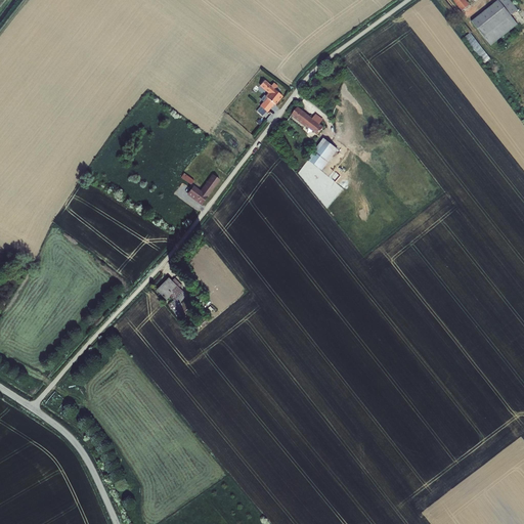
[(469,6),(464,0),(454,0),(463,11),(469,6)]
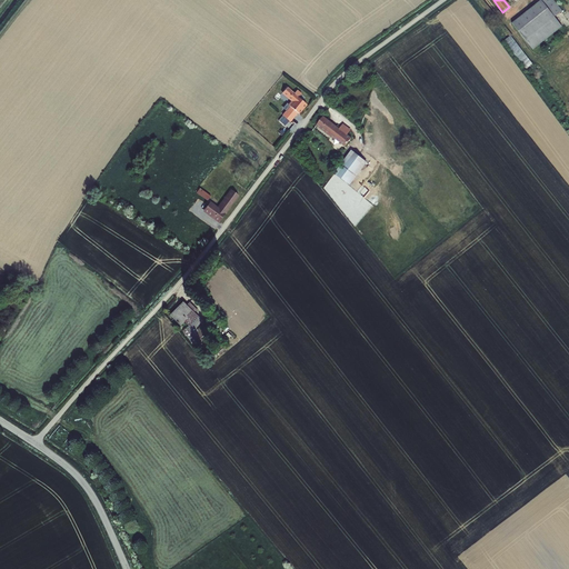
[(562,11),(553,0),(541,0),(512,23),(532,50),(562,26),(555,17),(562,11)]
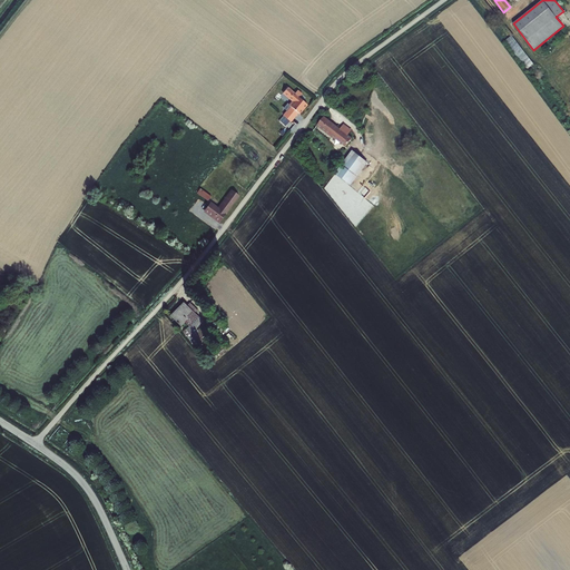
[(512,36),(505,41),(528,69),(533,65),(512,36)]
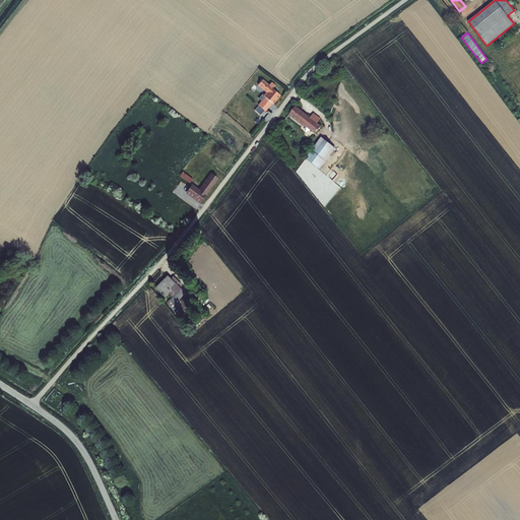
[(264,99),(271,104),(272,105),(279,96),(272,90),(275,86),(270,83),(268,85),(262,81),(259,85),(268,93),(264,98),(264,99)]
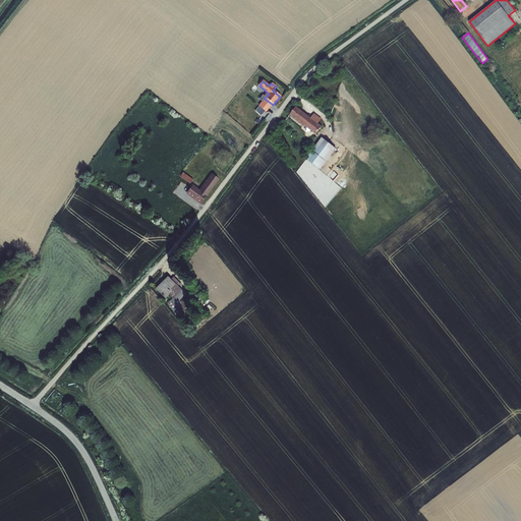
[(262,103),(268,108),(272,104),(265,99),(262,103)]
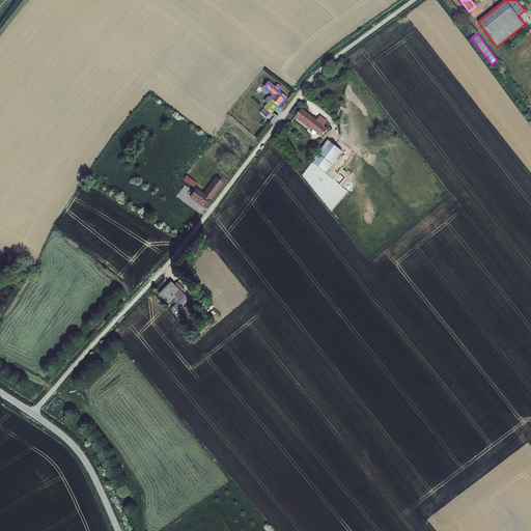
[(263,108),(270,114),(273,110),(267,105),(263,108)]
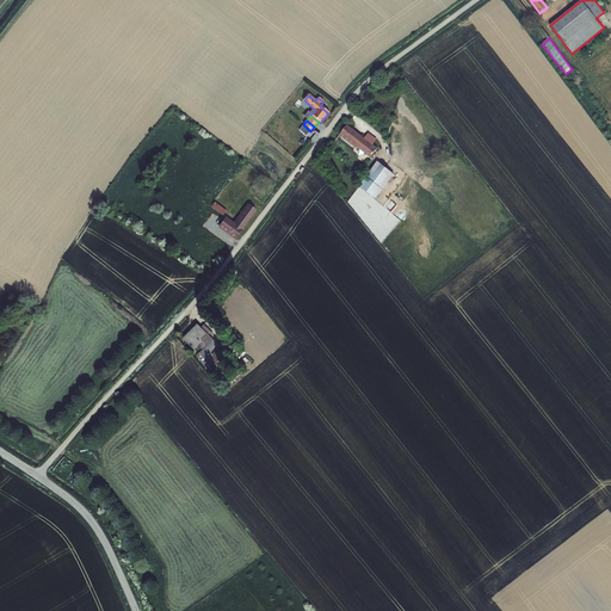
[(347,125),(341,134),(371,158),(377,149),(347,125)]
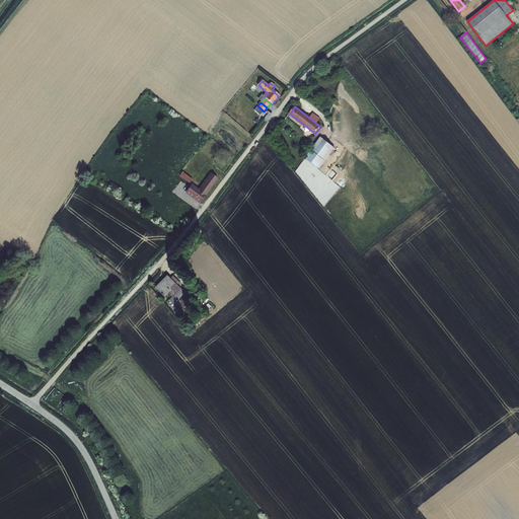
[(335,148),(321,137),(305,158),(319,168),(335,148)]
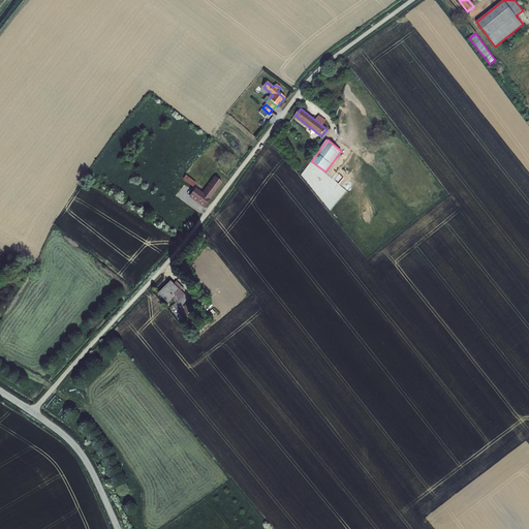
[(223,176),(227,170),(215,162),(211,167),(223,176)]
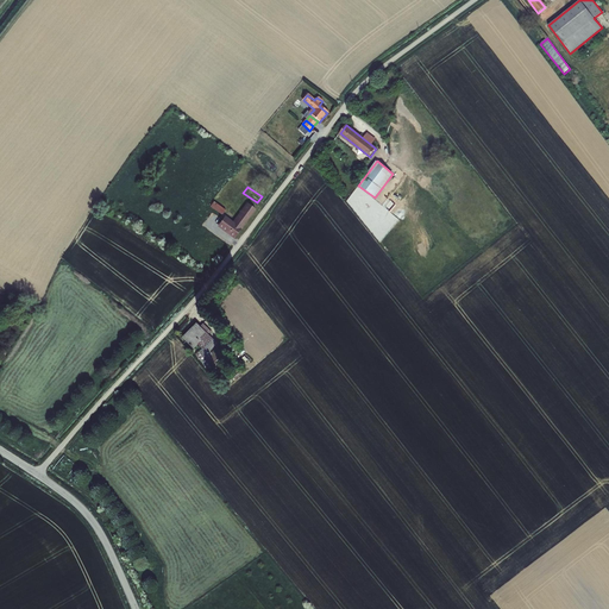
[(213,201),(208,206),(221,217),(225,212),(213,201)]
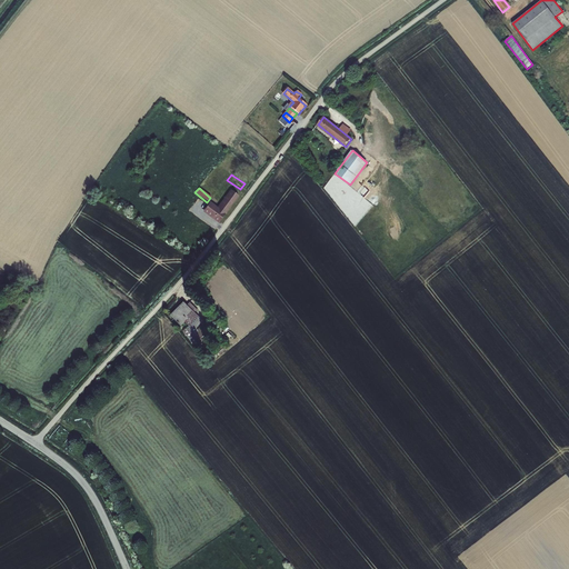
[(202,212),(218,225),(239,197),(232,191),(217,210),(209,205),(202,212)]
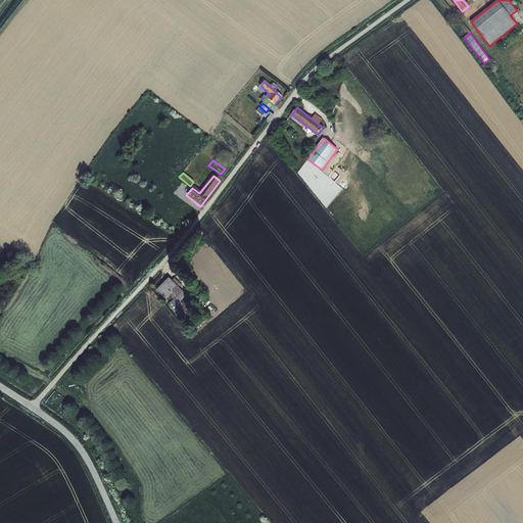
[(177,298),(185,289),(176,279),(172,281),(169,278),(161,285),(164,287),(159,292),(167,299),(173,294),(177,298)]
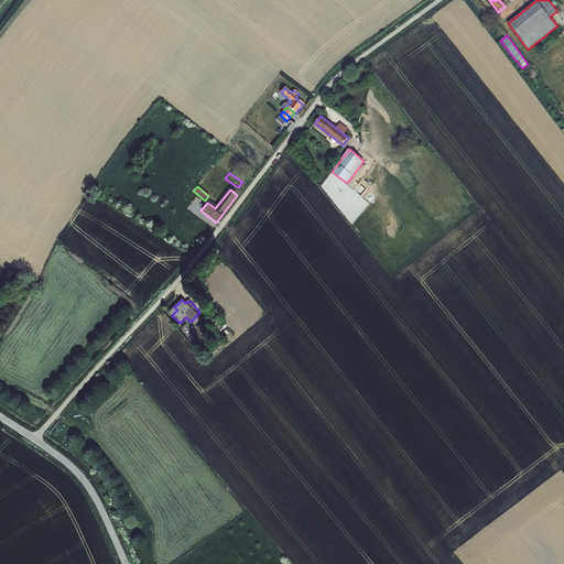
[(196,344),(202,339),(187,325),(182,329),(196,344)]
